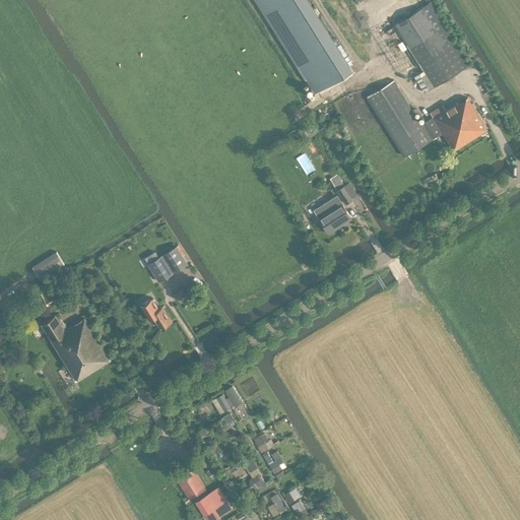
[(307,0),(258,0),(315,91),(350,69),(307,0)]
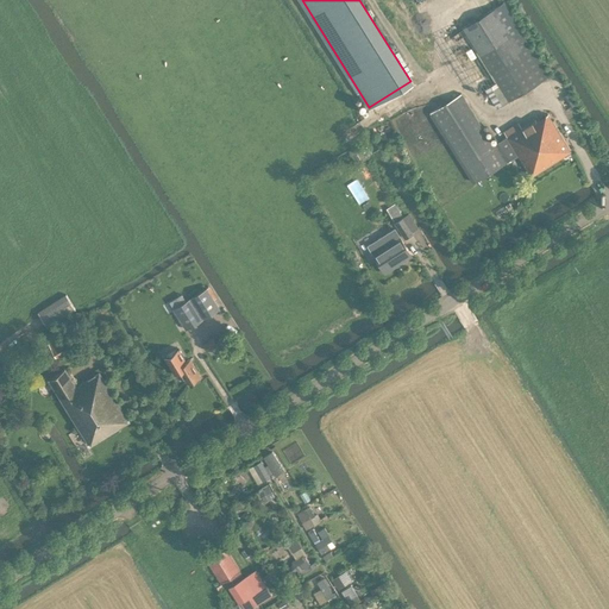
[(497,108),(508,101),(509,101),(550,76),(503,1),(462,27),(496,82),(485,89),(497,108)]
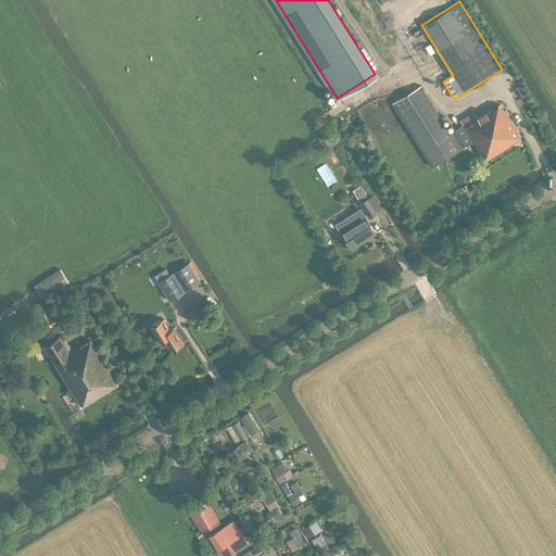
[(421,85),(406,93),(392,102),(432,166),(474,141),(463,124),(451,131),(421,85)]
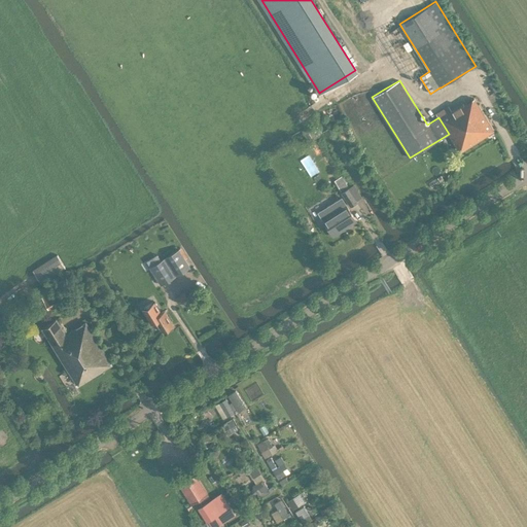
[(436,112),(438,117),(449,134),(459,151),(493,131),(473,98),(464,104),(463,102),(450,110),(447,105),(436,112)]
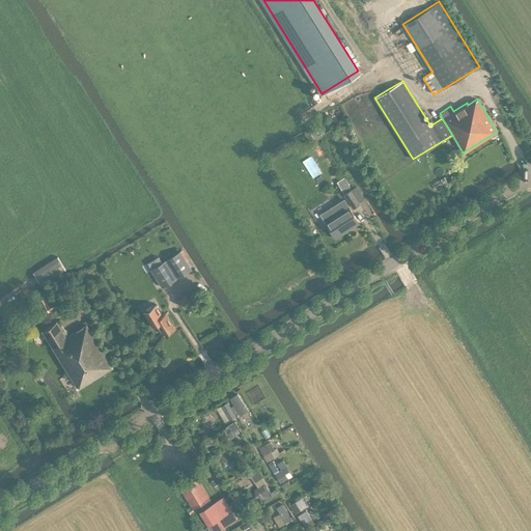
[(313,128),(304,133),(310,142),(318,137),(313,128)]
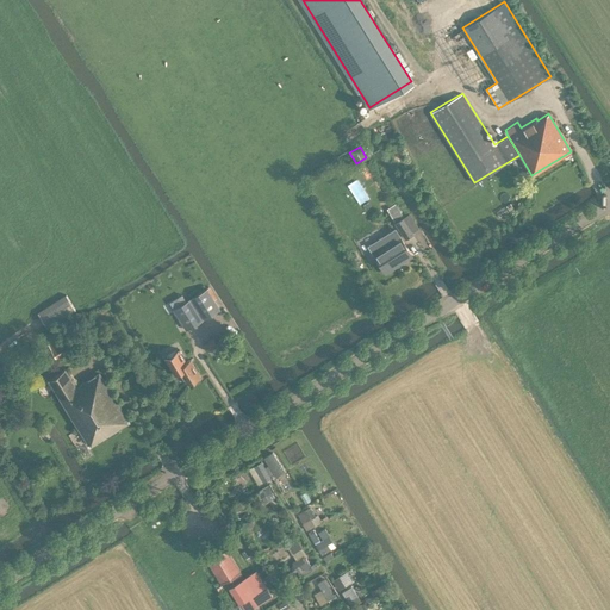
[(405,240),(414,234),(403,217),(404,217),(396,204),(387,209),(397,224),(405,240)]
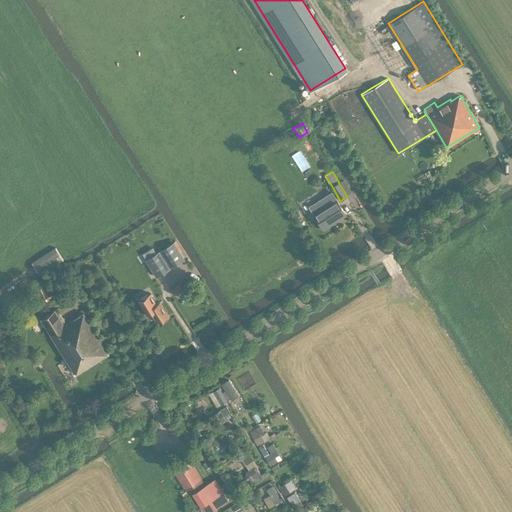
[(331,191),(309,205),(313,212),(323,229),(346,214),(335,198),(331,191)]
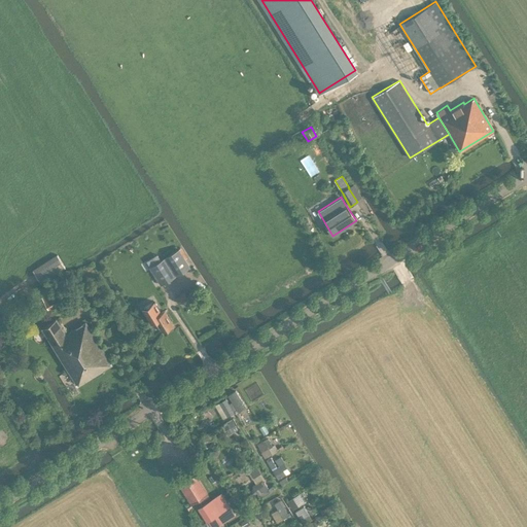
[(161,285),(190,267),(179,248),(149,267),(161,285)]
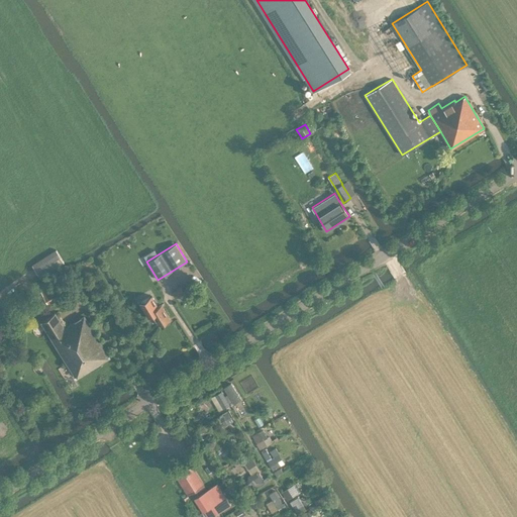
[(40,278),(65,262),(57,249),(32,265),(40,278)]
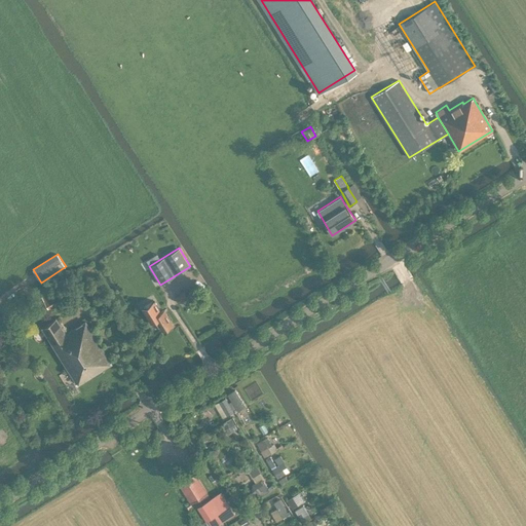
[(49,310),(65,302),(58,288),(41,297),(49,310)]
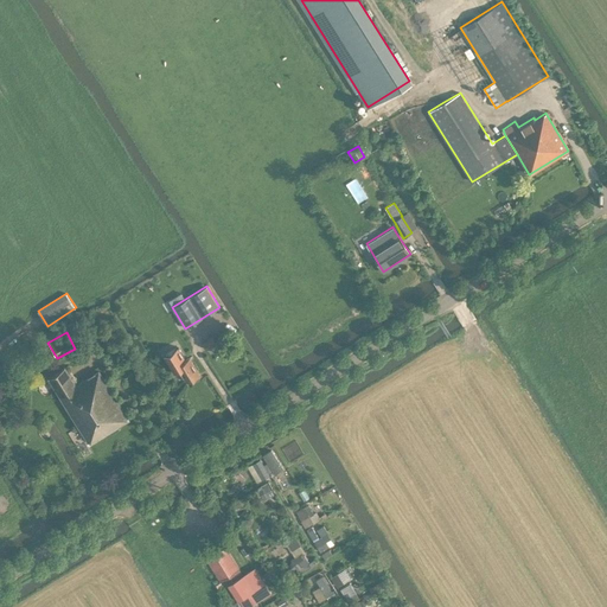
[(217,343),(213,337),(203,343),(206,350),(217,343)]
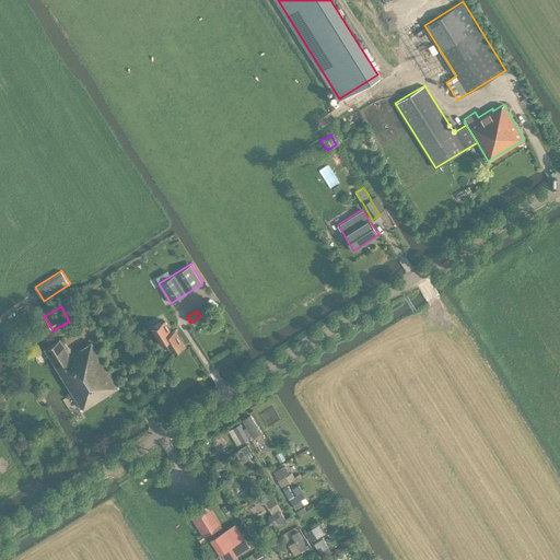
[(165,321),(151,328),(161,343),(165,340),(173,352),(185,345),(175,329),(172,331),(165,321)]
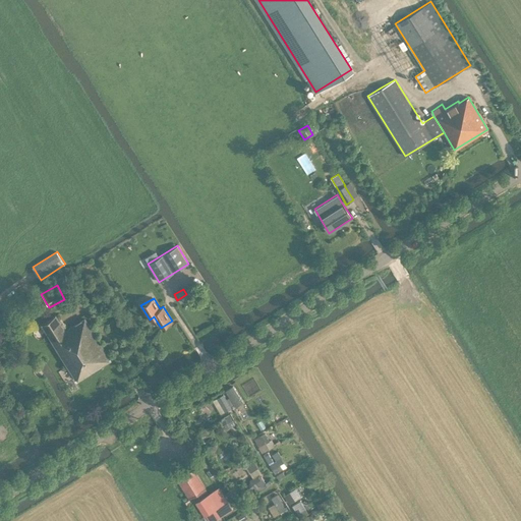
[(56,314),(41,324),(76,381),(111,358),(84,316),(65,329),(56,314)]
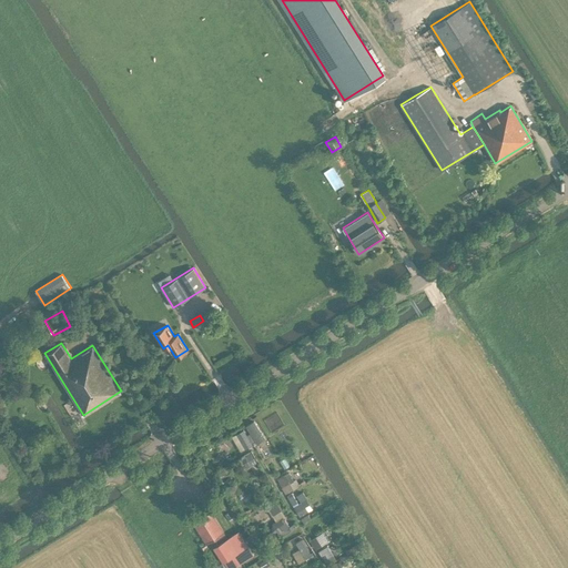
[(243,429),(236,434),(240,439),(245,448),(252,445),(251,443),(254,440),(255,443),(264,438),(254,423),(245,427),(251,435),(247,437),(243,429)]
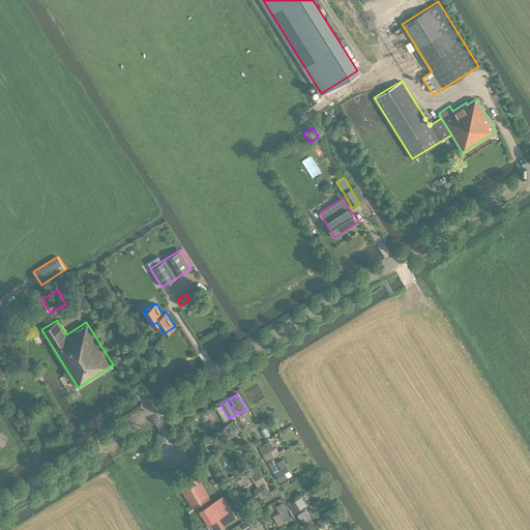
[(228,438),(239,432),(234,422),(224,429),(228,438)]
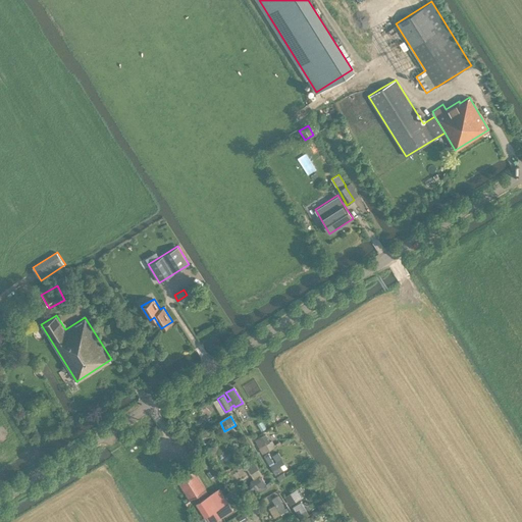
[(207,437),(212,433),(209,428),(203,432),(207,437)]
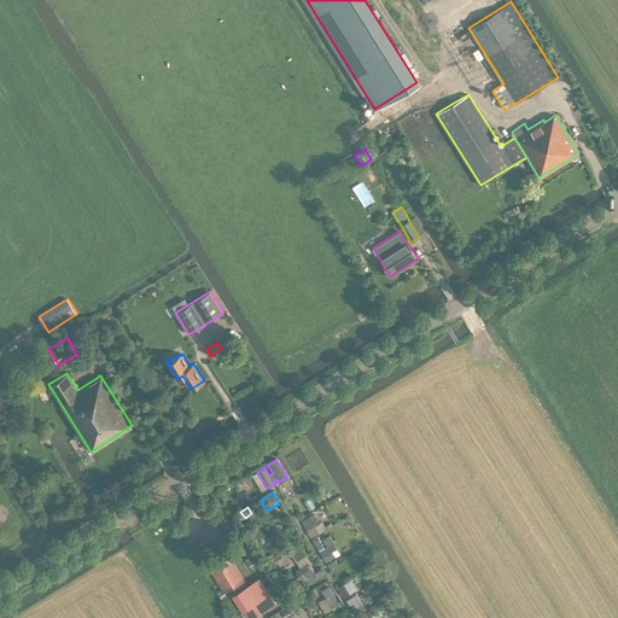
[(319,532),(310,516),(302,520),(307,530),(310,537),(319,532)]
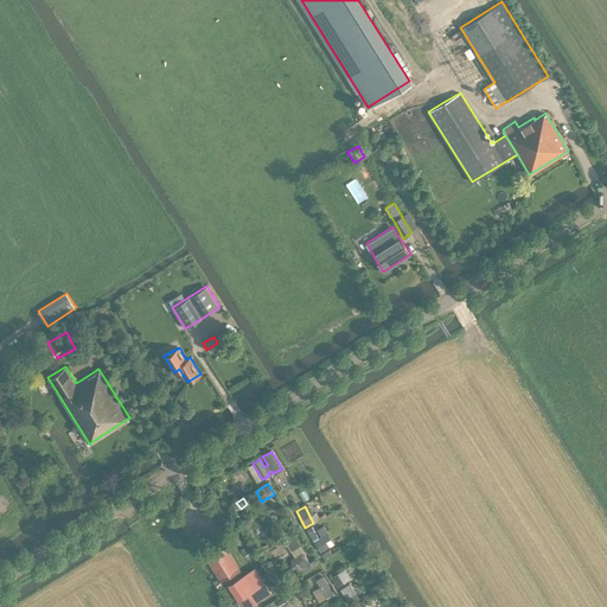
[(318,537),(312,526),(307,530),(313,540),(318,537)]
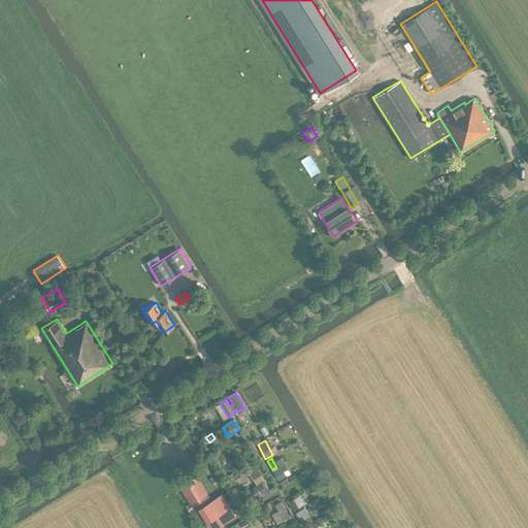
[(253,480),(261,474),(256,466),(248,471),(253,480)]
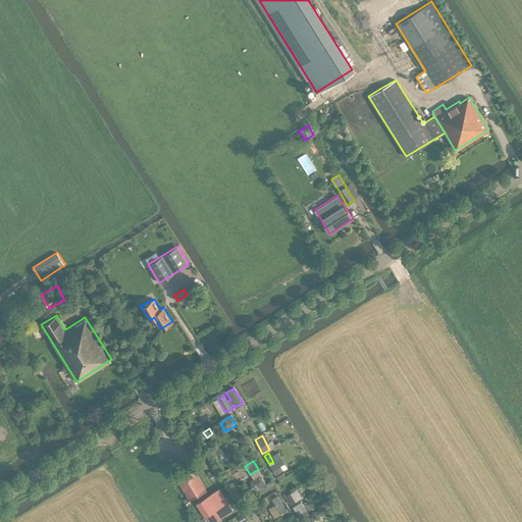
[(277,461),(270,465),(275,474),(282,470),(277,461)]
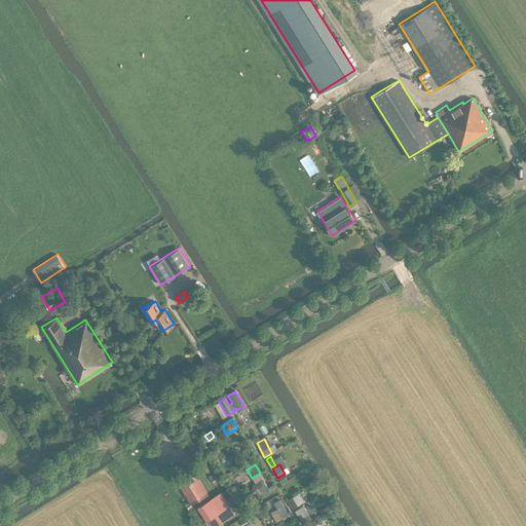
[(194,509),(197,506),(207,520),(208,519),(212,525),(216,525),(235,515),(221,491),(211,497),(208,493),(208,492),(195,474),(179,484),(194,509)]
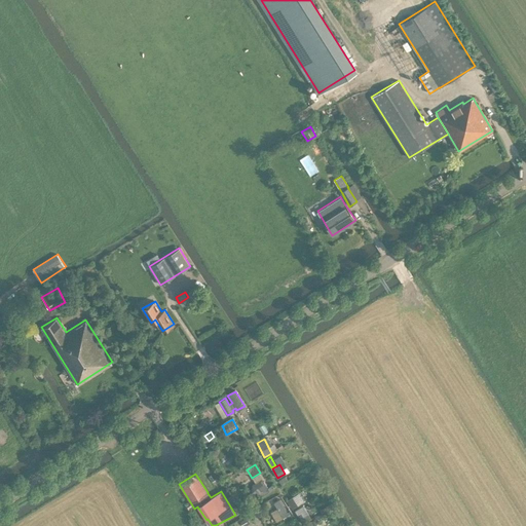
[(262,479),(252,485),(258,494),(259,493),(268,487),(262,479)]
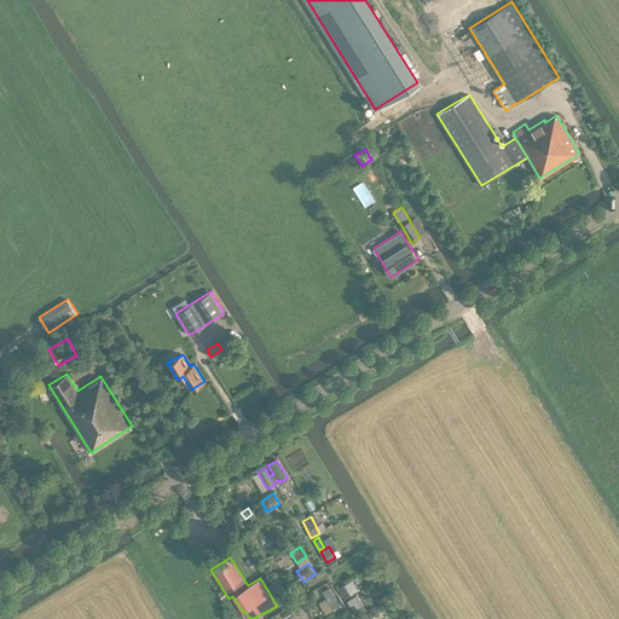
[(339,589),(345,599),(352,594),(346,583),(339,589)]
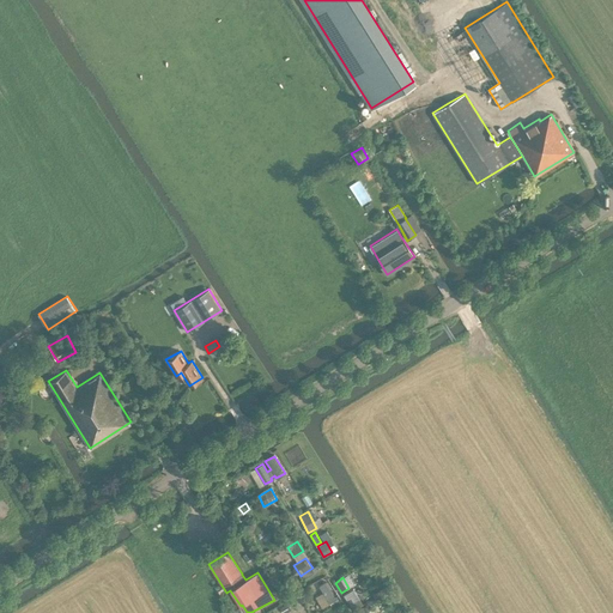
[(326,582),(319,586),(329,602),(337,599),(326,582)]
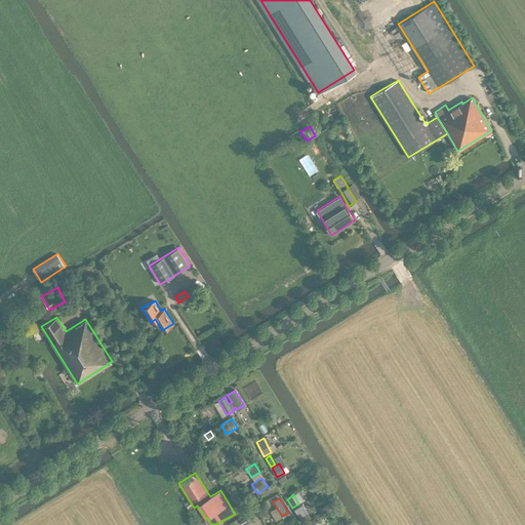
[(297,514),(300,512),(304,515),(308,512),(303,505),(294,509),(297,514)]
